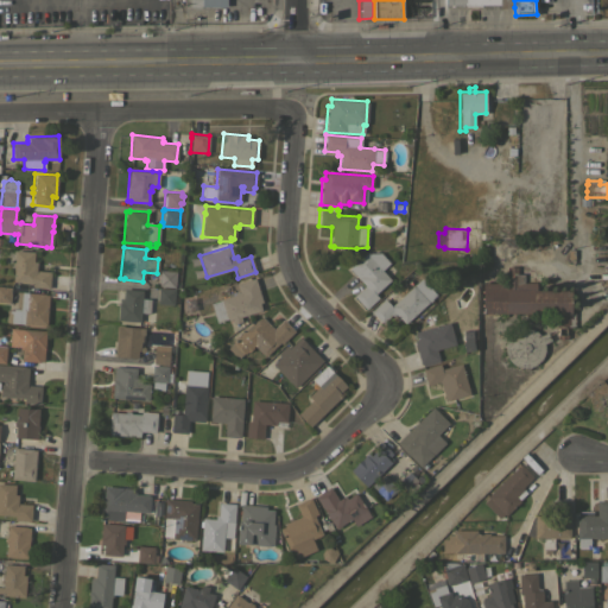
[(33,251),(33,254),(36,254),(35,259),(33,258),(32,261),(37,261),(36,270),(50,271),(49,287),(32,286),(33,283),(12,282),(13,267),(12,266),(12,261),(14,261),(14,249),(33,251)]
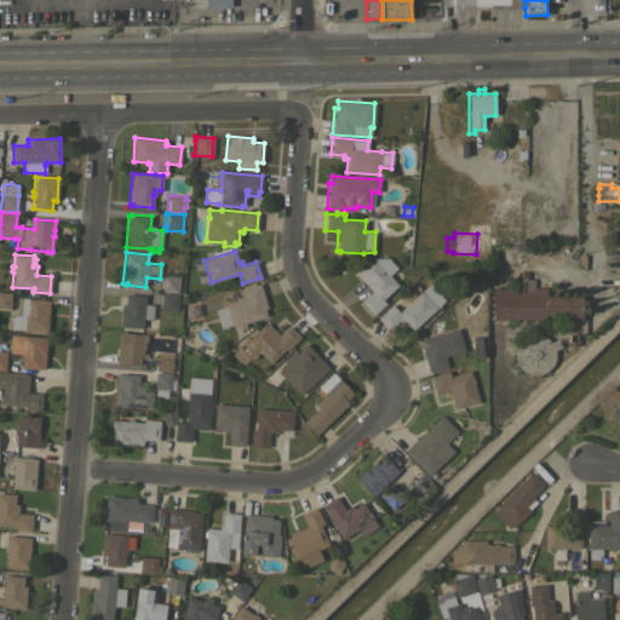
[(397,268),(389,275),(399,285),(382,299),(385,303),(372,315),(360,302),(372,291),(355,273),(373,257),(388,257),(397,268)]
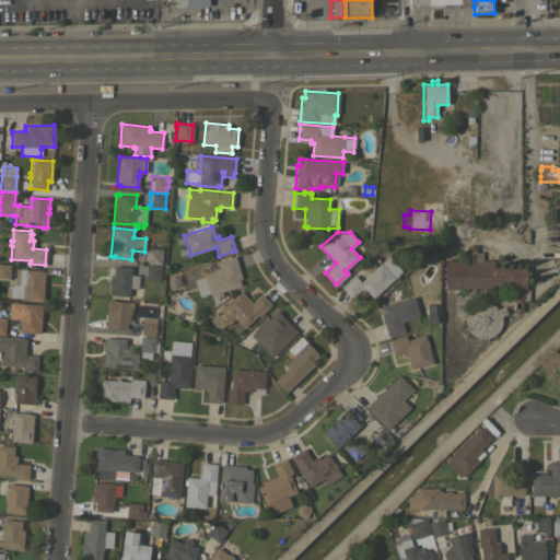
[(466,260),(467,245),(476,245),(476,252),(482,252),(482,259),(493,259),(493,267),(525,267),(525,287),(528,287),(528,289),(529,289),(529,291),(528,291),(528,293),(529,293),(529,295),(528,301),(514,301),(514,302),(512,302),(512,288),(471,288),(471,289),(465,289),(465,288),(444,288),(444,260),(466,260)]
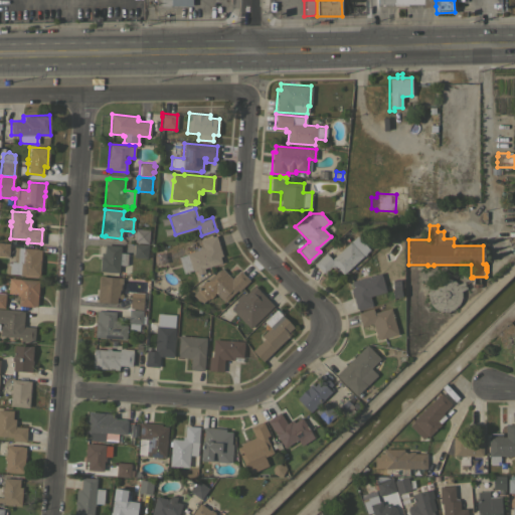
[(149,229),(148,242),(134,241),(135,228),(149,229)]
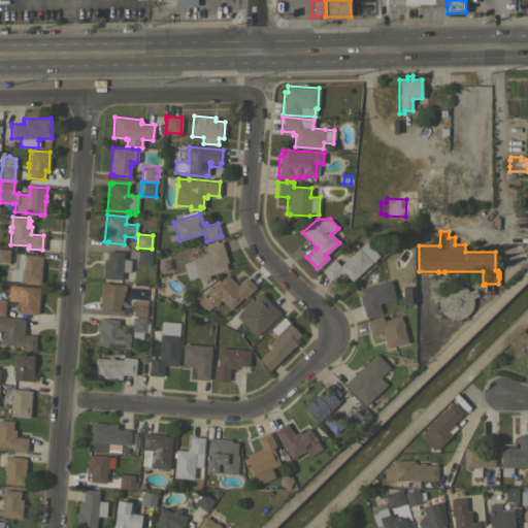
[(221,240),(227,262),(225,263),(227,269),(208,274),(209,278),(202,281),(201,277),(197,278),(197,277),(188,279),(183,263),(191,260),(191,259),(201,256),(200,254),(206,252),(205,245),(221,240)]
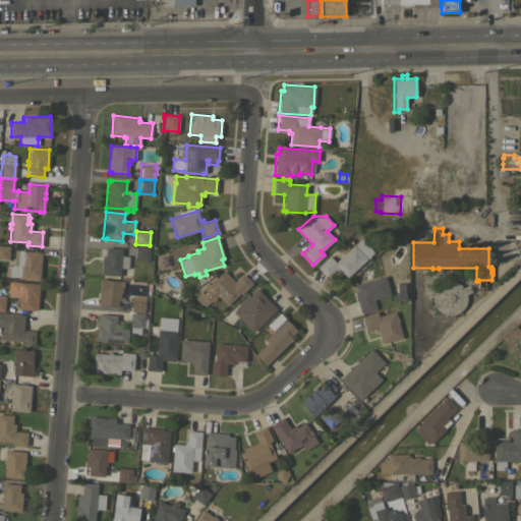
[(329,255),(331,257),(332,256),(336,261),(360,238),(366,244),(367,244),(369,246),(368,247),(373,252),(369,256),(370,256),(367,258),(346,277),(339,269),(336,271),(335,270),(327,277),(317,266),(329,255)]
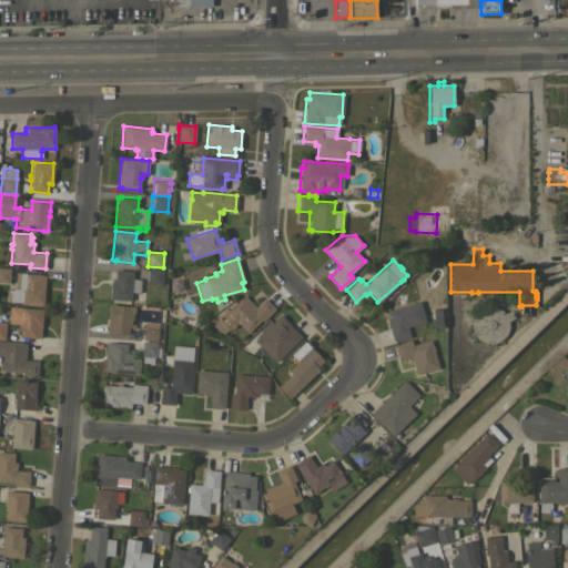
[(0,266),(10,267),(9,283),(0,282),(0,266)]
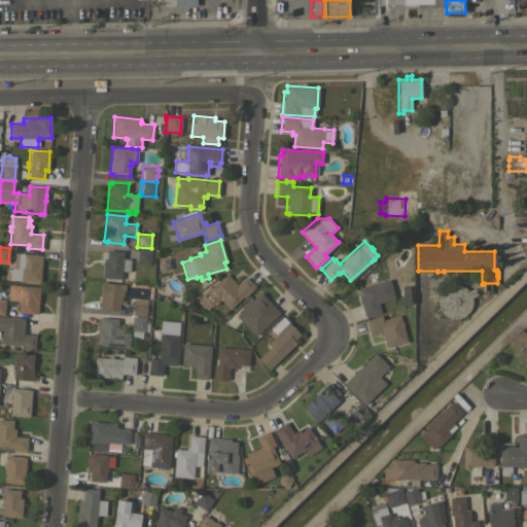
[(151,250),(150,264),(136,262),(136,259),(135,259),(136,250),(137,250),(137,249),(151,250)]
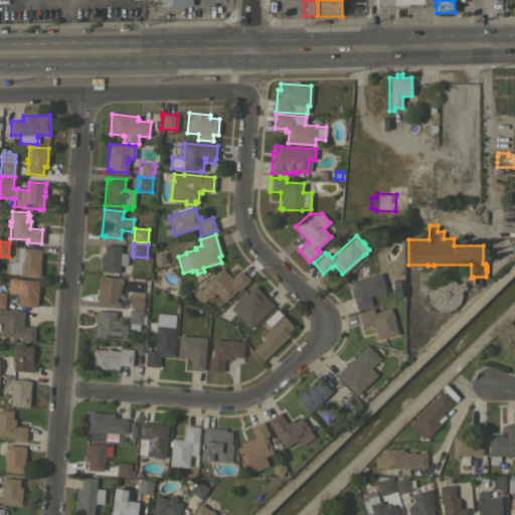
[(120,252),(127,252),(127,265),(119,265),(119,273),(99,271),(101,252),(104,252),(105,244),(121,245),(120,252)]
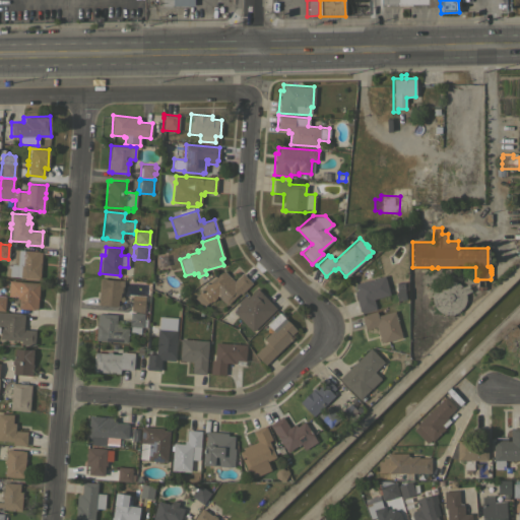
[(38,251),(38,252),(42,252),(40,278),(5,275),(6,265),(10,265),(10,264),(13,264),(14,249),(38,251)]
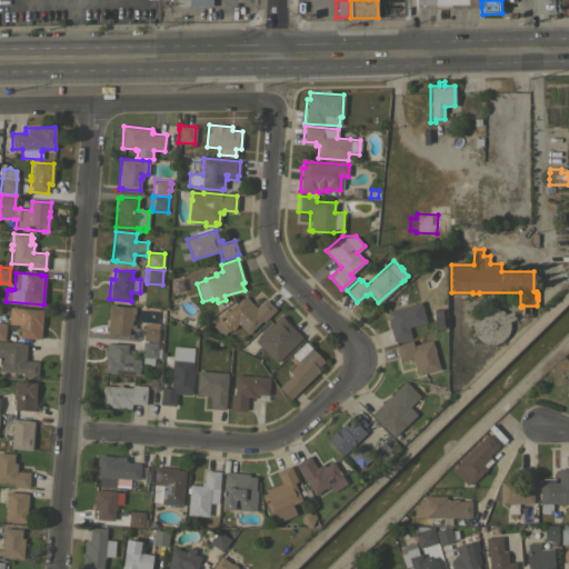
[(256,307),(265,298),(275,310),(262,321),(261,321),(260,321),(247,333),(237,322),(236,323),(237,325),(232,330),(231,329),(228,331),(228,330),(222,335),(212,325),(218,320),(217,319),(227,309),(229,309),(241,297),(242,298),(245,296),(256,307)]
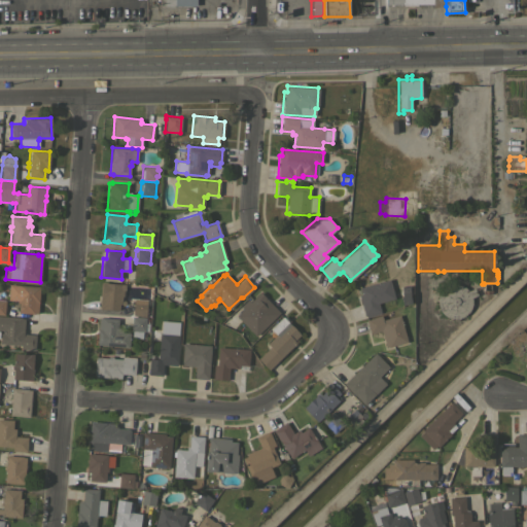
[(389,279),(394,297),(378,303),(380,311),(363,315),(358,294),(360,293),(359,287),(389,279)]
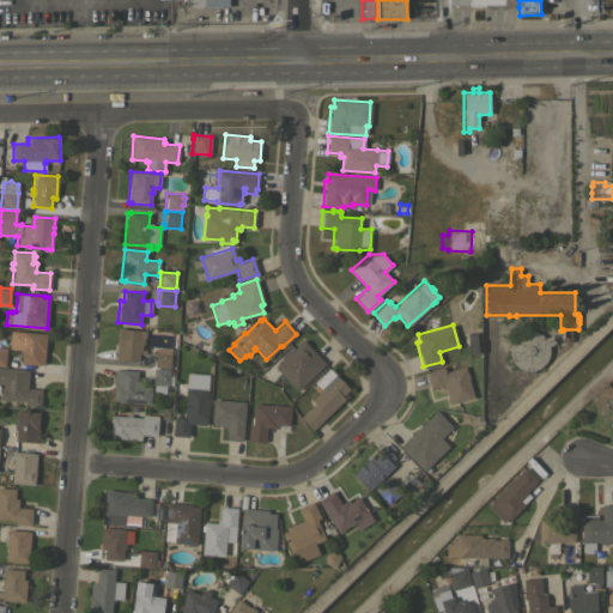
[(115,358),(116,344),(115,344),(116,328),(119,328),(119,327),(123,327),(123,328),(145,331),(145,338),(143,338),(143,345),(141,344),(140,353),(139,353),(138,360),(115,358)]
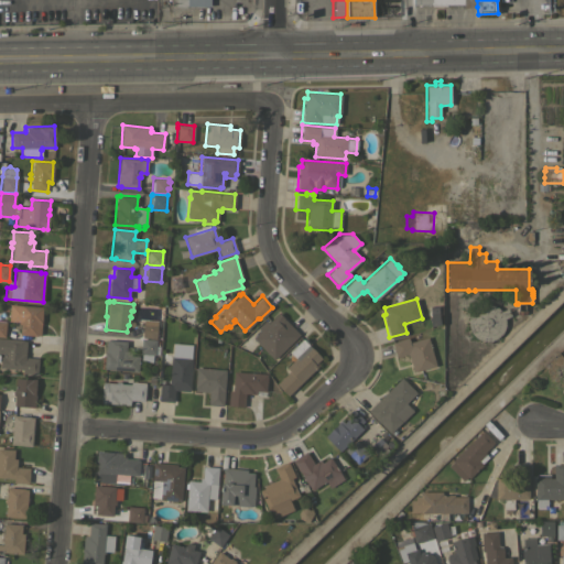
[(507,307),(510,315),(503,318),(505,322),(505,326),(501,332),(499,335),(496,338),(490,340),(485,340),(481,340),(476,337),(472,334),(469,329),(467,324),(467,320),(468,316),(470,312),(473,310),(476,306),(479,305),(483,304),(487,303),(490,304),(492,305),(496,306),(498,308),(500,311),(507,307)]
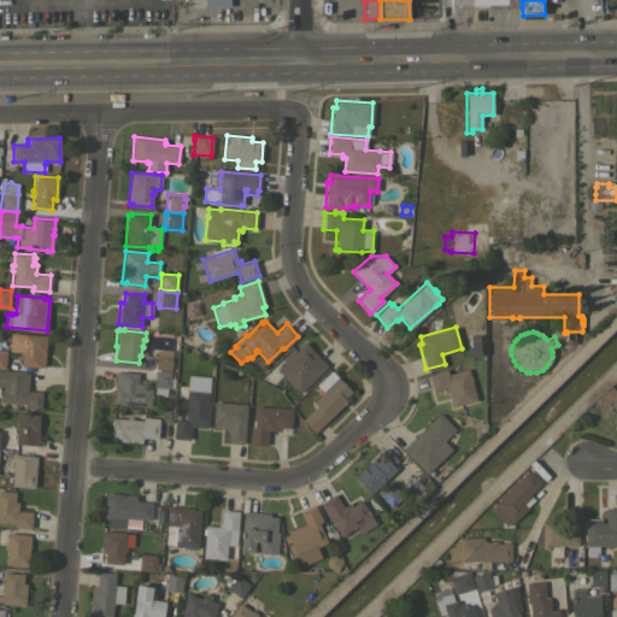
[(46,335),(43,366),(40,366),(21,365),(22,354),(19,354),(19,348),(22,348),(23,334),(46,335)]
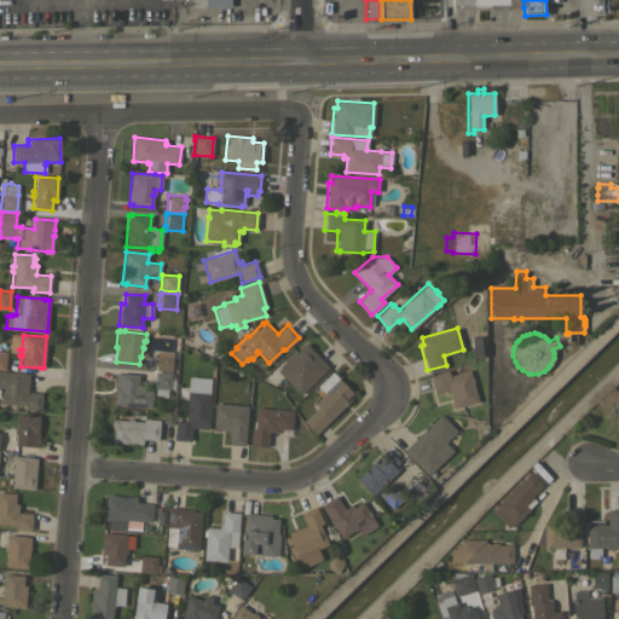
[(329,366),(300,394),(294,387),(293,388),(276,370),(284,363),(282,359),(291,351),(294,353),(302,345),(308,351),(311,348),(329,366)]
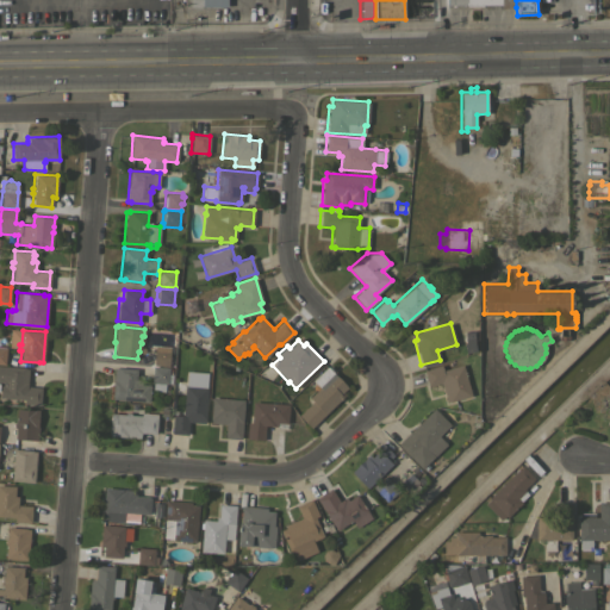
[(169,349),(168,366),(154,365),(155,348),(169,349)]
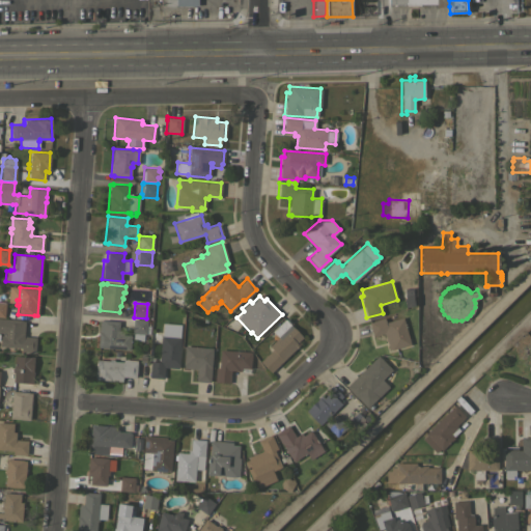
[(0,317),(22,319),(22,320),(24,320),(23,336),(35,337),(34,352),(20,351),(21,347),(0,345),(0,335),(3,335),(3,334),(2,334),(2,332),(0,332),(0,317)]
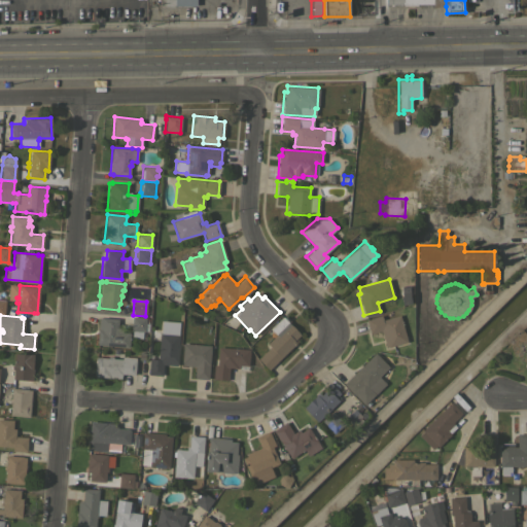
[(381,315),(382,319),(399,315),(407,341),(388,347),(388,346),(386,347),(381,329),(370,332),(365,319),(381,315)]
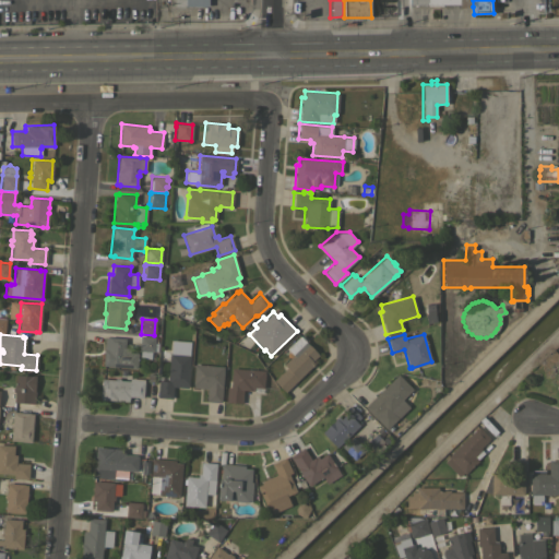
[(140,335),(154,336),(157,337),(157,342),(154,342),(154,343),(157,343),(157,352),(154,351),(154,352),(151,352),(151,354),(153,355),(153,357),(152,357),(152,358),(151,358),(151,359),(140,358),(140,351),(138,351),(140,335)]
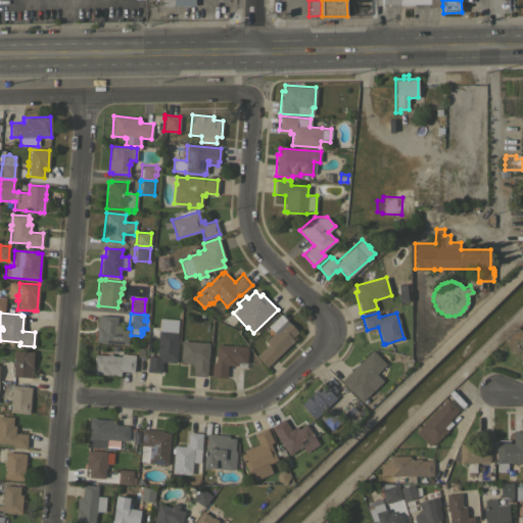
[(225,319),(231,314),(235,320),(230,324),(225,319)]
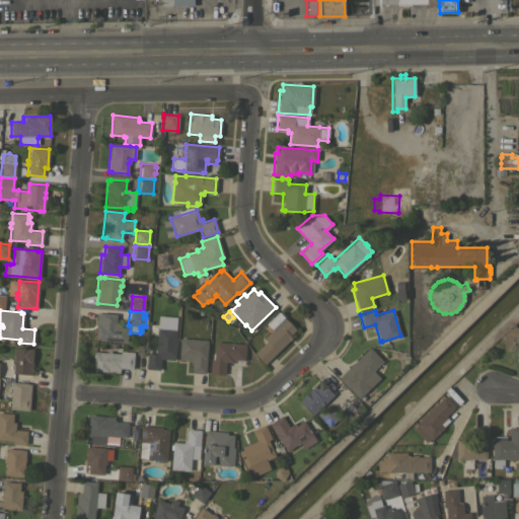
[(266,341),(263,338),(272,329),(266,323),(278,311),(282,315),(284,314),(285,316),(284,317),(295,328),(291,332),(294,336),(265,364),(253,353),(266,341)]
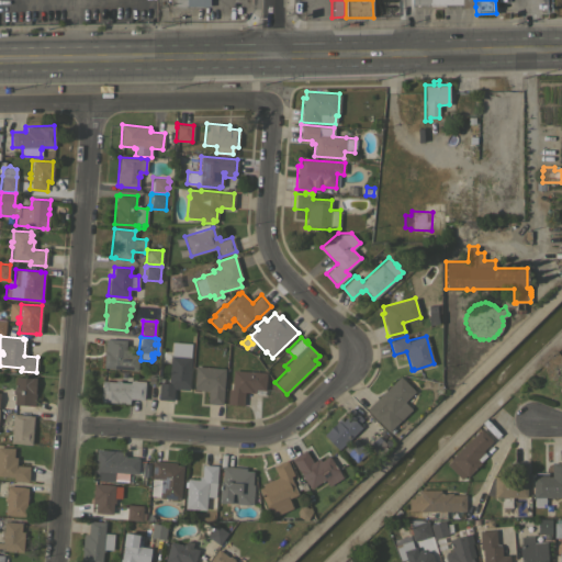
[(102,368),(104,338),(126,340),(125,349),(131,349),(130,353),(138,355),(137,370),(102,368)]
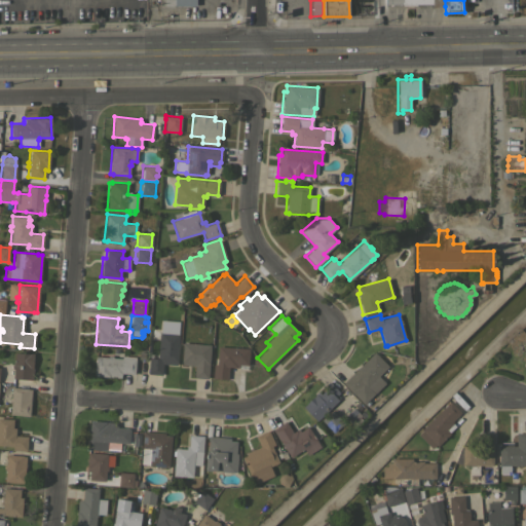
[(160,320),(174,321),(172,333),(179,334),(176,365),(162,364),(161,375),(147,373),(149,358),(157,358),(160,320)]
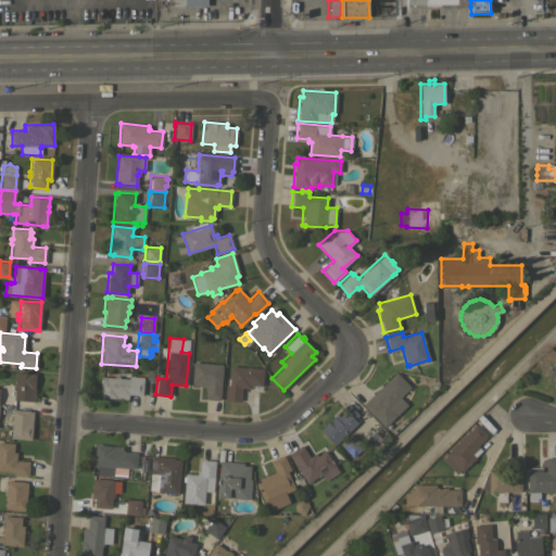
[(223,364),(219,400),(204,399),(205,387),(192,386),(192,382),(191,382),(192,362),(223,364)]
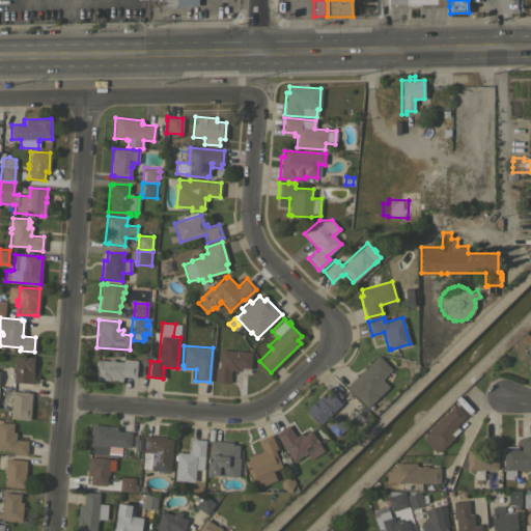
[(251,352),(250,368),(241,368),(241,371),(230,370),(229,383),(214,382),(215,367),(218,367),(220,350),(251,352)]
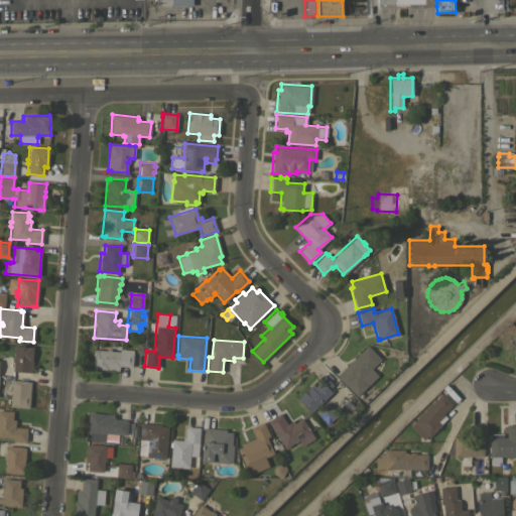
[(31,360),(32,360),(31,373),(12,371),(12,367),(12,364),(13,362),(11,361),(11,357),(13,357),(14,345),(29,347),(29,346),(32,347),(31,360)]
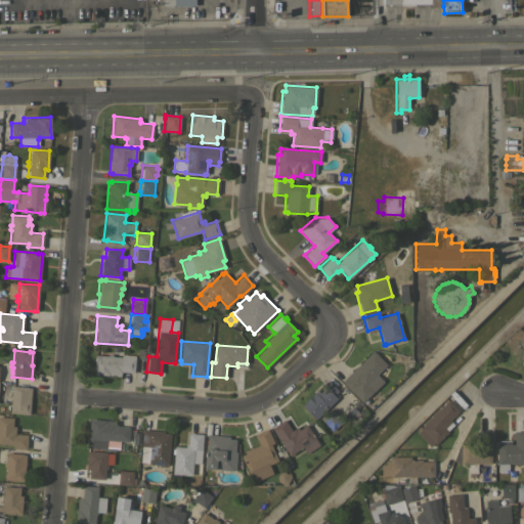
[(373,350),(387,364),(377,375),(384,382),(361,403),(341,381),(373,350)]
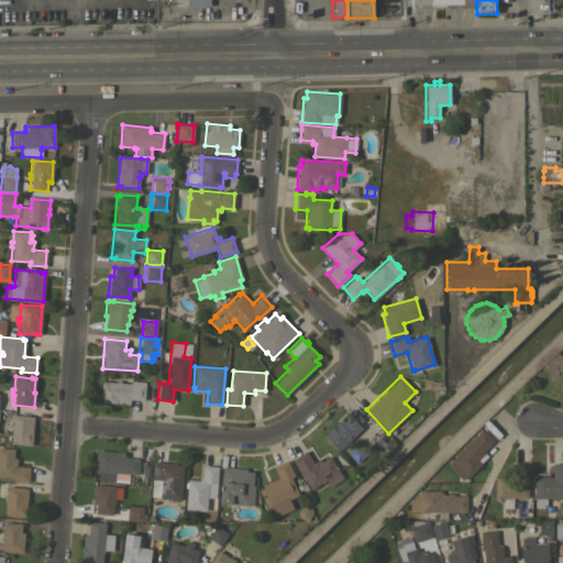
[(116,382),(116,381),(121,381),(120,383),(130,383),(130,381),(145,382),(144,400),(130,399),(130,401),(129,400),(129,404),(100,401),(100,399),(100,393),(101,393),(101,387),(101,384),(102,381),(116,382)]
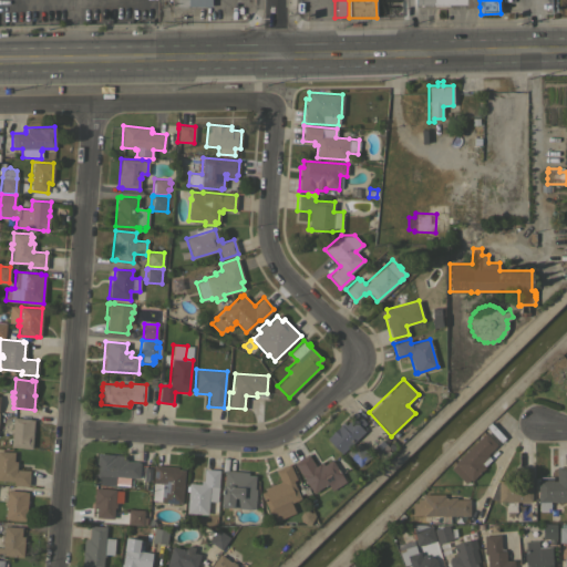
[(341,454),(326,439),(342,422),(346,424),(350,419),(348,416),(354,411),(366,423),(361,428),(364,431),(341,454)]
